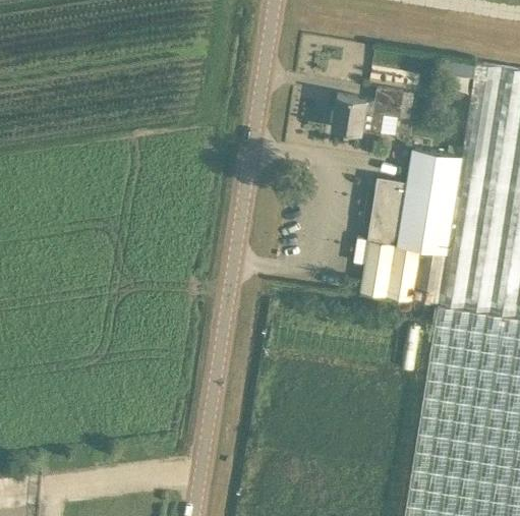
[(443,61),(441,74),(473,79),(475,66),(443,61)]
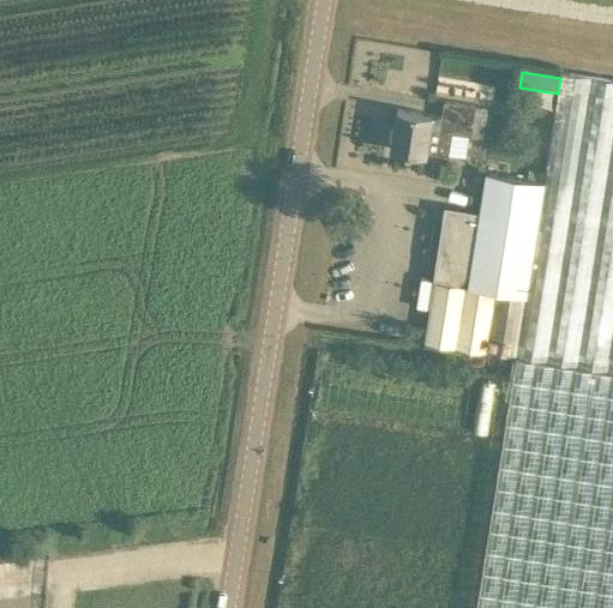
[(486,178),(480,218),(476,218),(476,216),(456,214),(455,222),(442,220),(432,284),(433,284),(424,347),(515,362),(476,607),(612,607),(612,84),(560,76),(560,78),(558,94),(544,186),(486,178)]
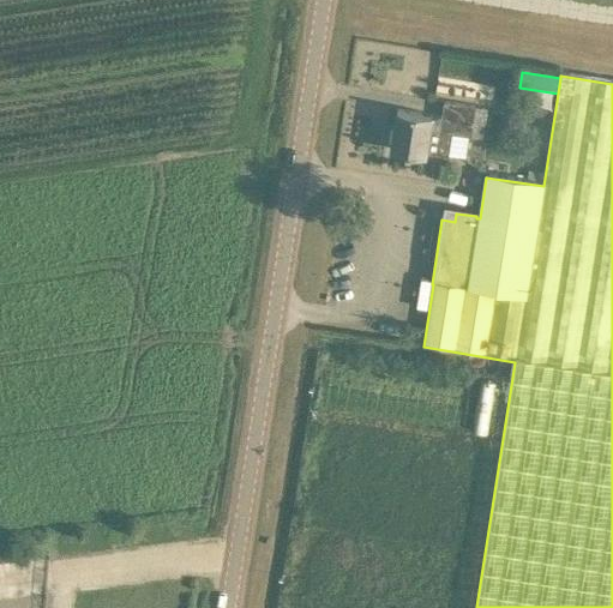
[(470,140),(475,110),(444,106),(442,121),(432,120),(432,119),(397,114),(391,154),(426,160),(426,157),(448,161),(451,137),(470,140)]
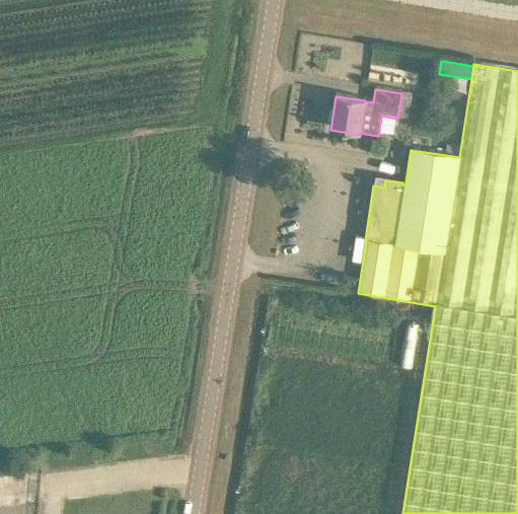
[(451,101),(465,103),(467,91),(453,89),(451,101)]
